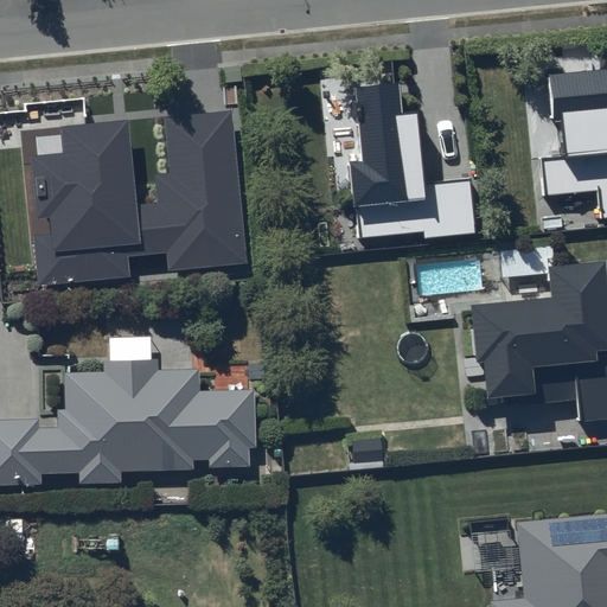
[(606,70),(548,76),(553,119),(563,117),(567,155),(541,158),(543,196),(598,190),(600,219),(606,218),(606,70)]
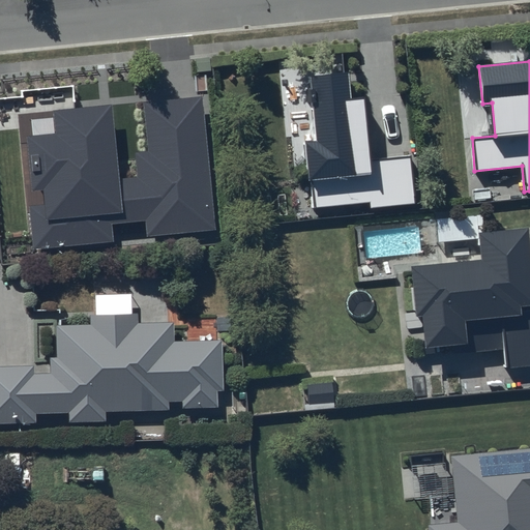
[(349,72),(310,77),(317,141),(305,142),(313,208),(370,202),(371,208),(416,203),(411,155),(371,160),(364,97),(351,98),(349,72)]
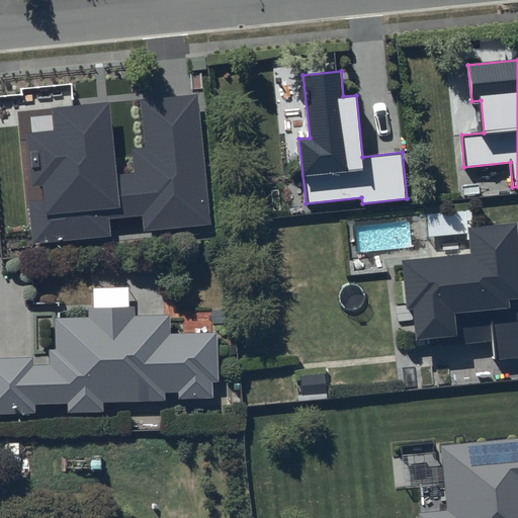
[(197,95),(140,101),(145,148),(132,150),(134,173),(116,175),(109,102),(52,108),(54,131),(25,134),(31,186),(41,185),(42,199),(28,201),(31,245),(110,236),(108,220),(143,216),(144,232),(211,225),(197,95)]
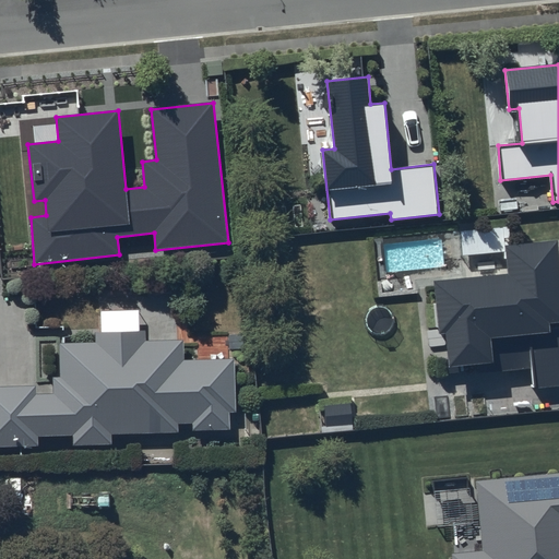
[(465,259),(506,254),(507,272),(435,278),(439,329),(445,329),(449,363),(483,359),(484,373),(534,369),(536,393),(558,390),(558,330),(551,331),(550,321),(558,320),(558,241),(558,236),(513,240),(511,228),(462,233),(465,259)]
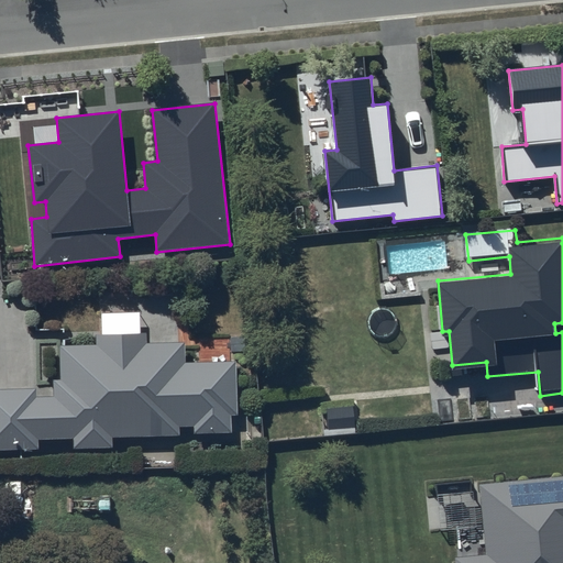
[(0,385),(0,445),(39,445),(37,437),(72,435),(72,444),(111,443),(110,434),(178,432),(178,423),(189,423),(190,431),(231,430),(230,414),(236,414),(234,356),(183,357),(183,338),(143,339),(143,330),(96,331),(97,341),(59,342),(61,377),(54,377),(55,396),(33,397),(32,384),(0,385)]
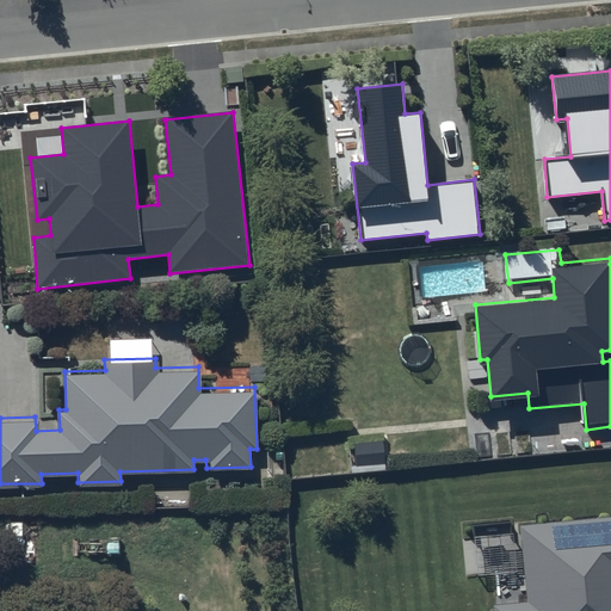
[(610,610),(610,522),(524,530),(530,606),(497,609),(497,610),(610,610)]
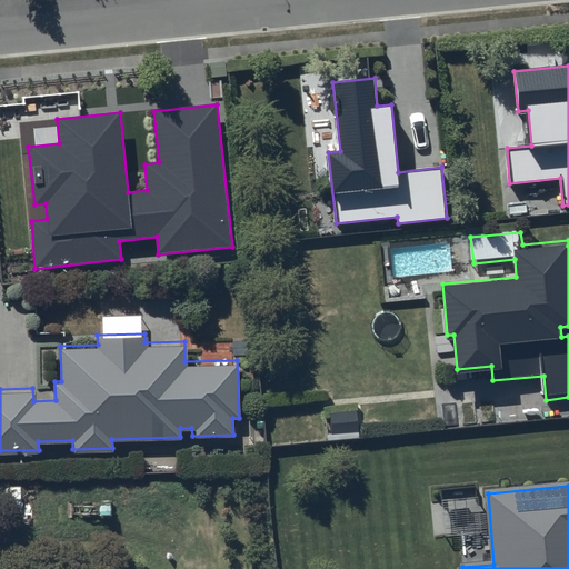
All buildings are outlined.
